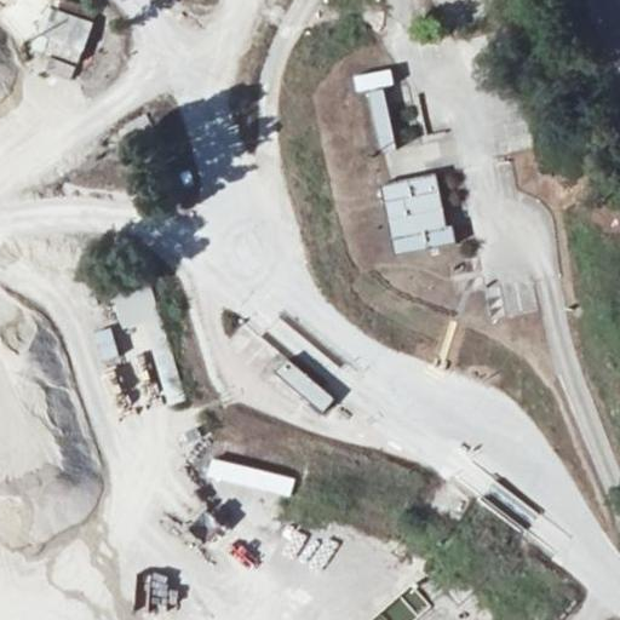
[(96,21),(57,6),(46,34),(55,36),(85,49),(96,21)]
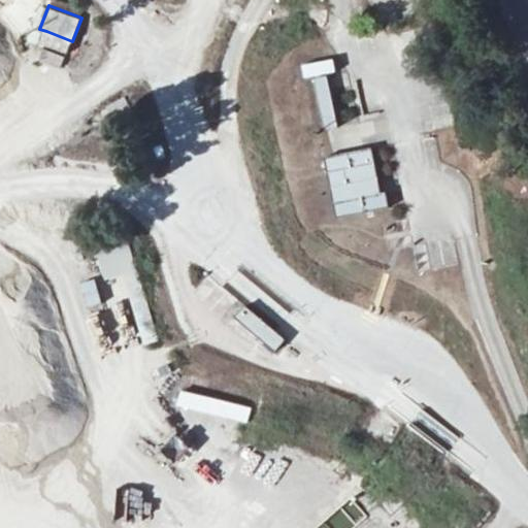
[(67,54),(72,41),(46,31),(41,43),(48,46),(67,54)]
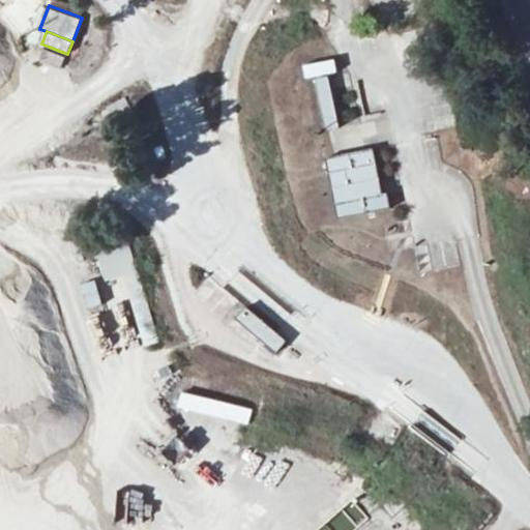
[(64,64),(67,54),(49,47),(45,57),(64,64)]
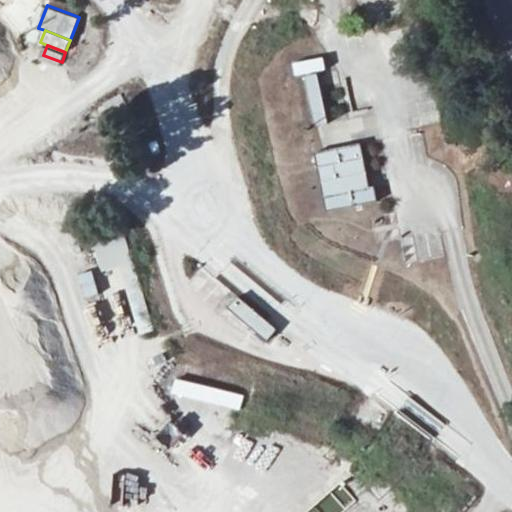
[(319,76),(305,79),(315,129),(329,126),(319,76)]
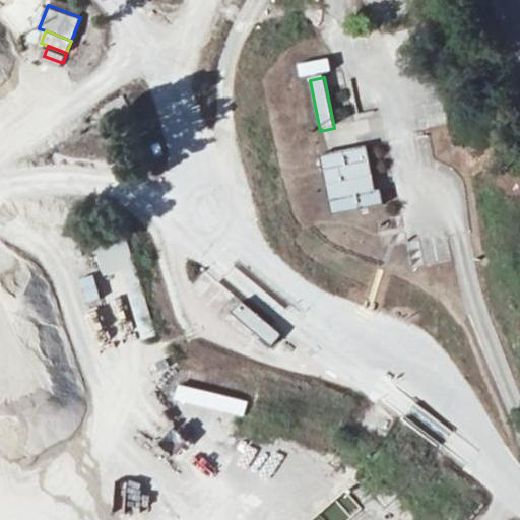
[(378,193),(370,194),(362,150),(321,157),(331,214),(380,205),(378,193)]
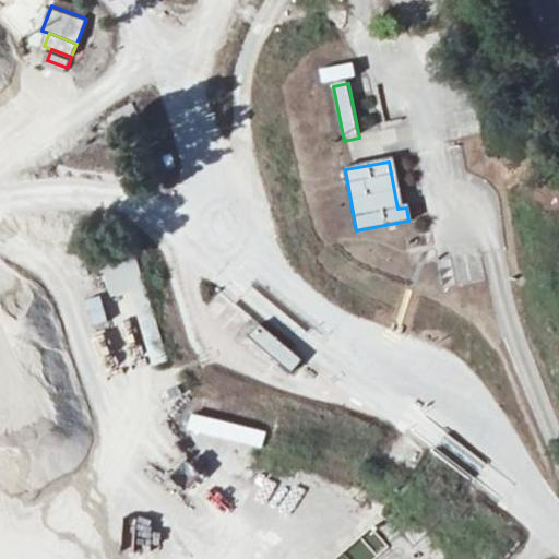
[(167,363),(135,254),(100,264),(110,296),(130,290),(152,366),(167,363)]
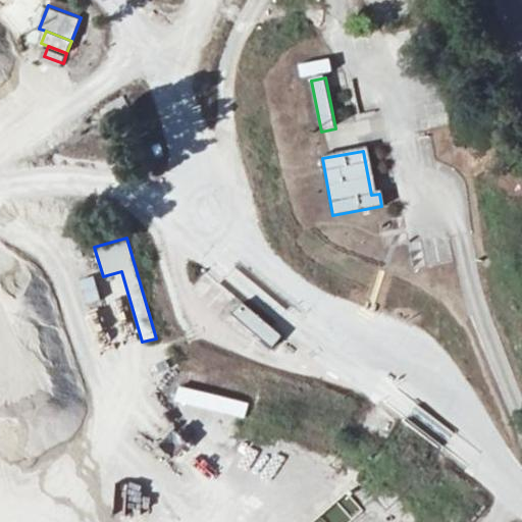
[(242,302),(231,314),(271,348),(281,335),(242,302)]
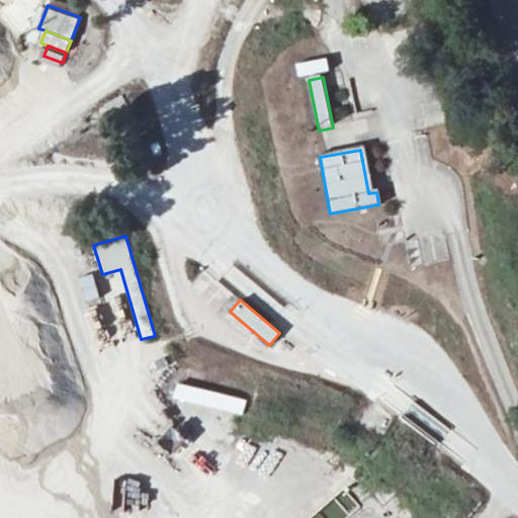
[(244,421),(248,397),(171,384),(167,409),(244,421)]
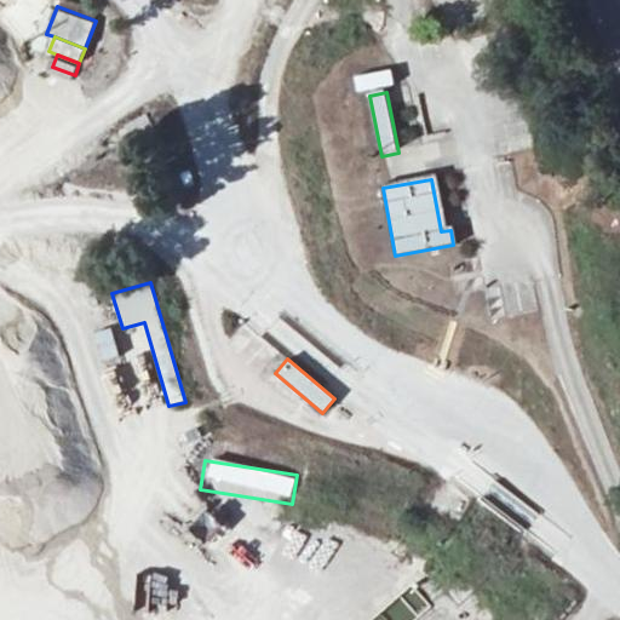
[(451,619),(454,616),(422,597),(408,619),(451,619)]
